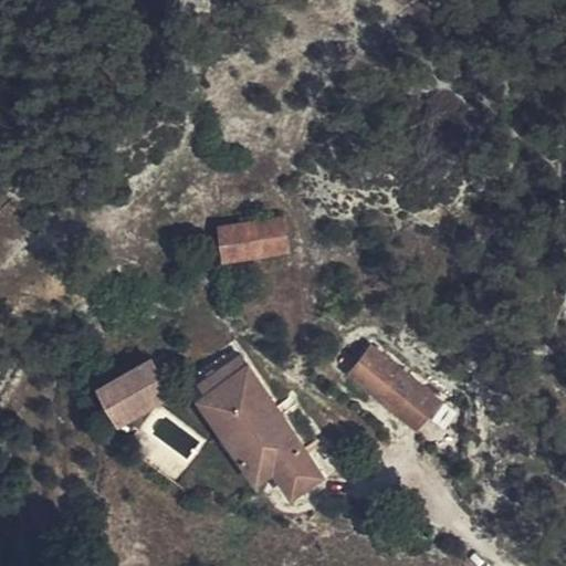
[(210,0),(175,0),(175,16),(210,13),(210,0)]
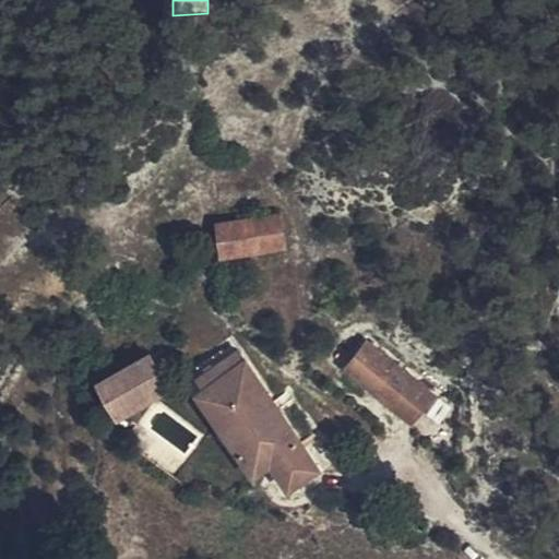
[(181,23),(180,27),(188,33),(191,30),(192,26),(192,25),(191,21),(190,20),(188,19),(185,20),(182,21),(181,23)]
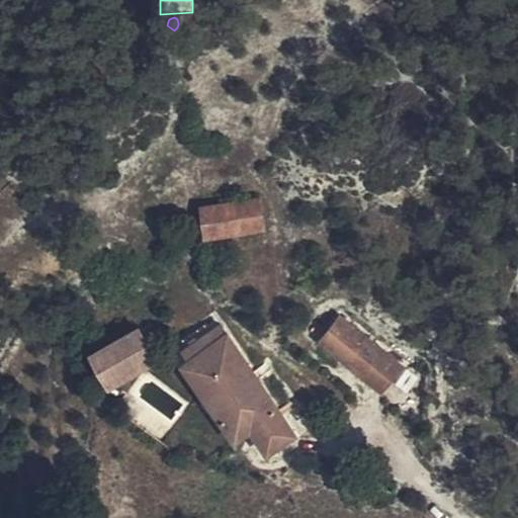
[(237,233),(263,229),(259,197),(257,197),(200,205),(205,237),(237,233)]
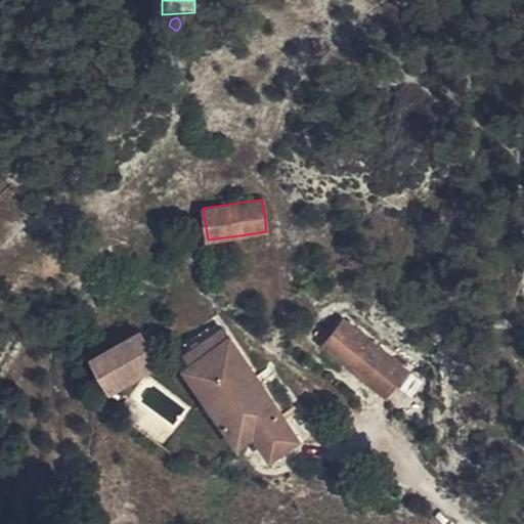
[(347,346),(358,334),(343,321),(332,335),(347,346)]
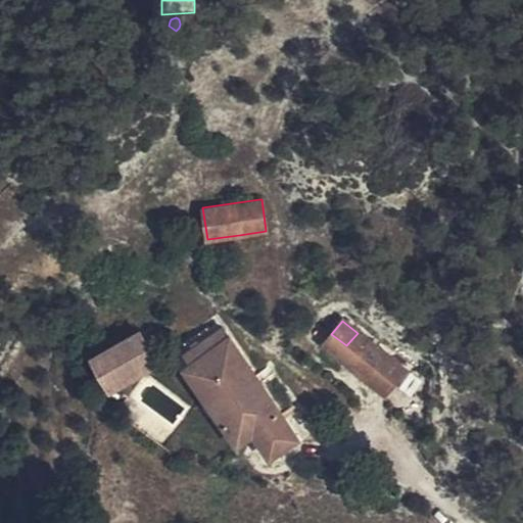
[(214,409),(257,378),(223,327),(211,335),(188,350),(185,353),(191,363),(185,368),(214,409)]
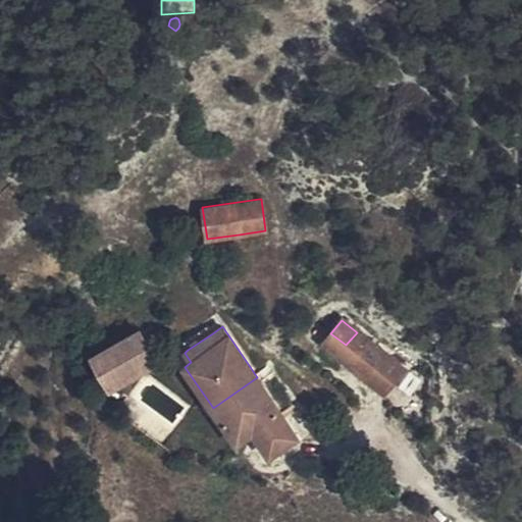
[(184,343),(188,350),(211,334),(207,327),(184,343)]
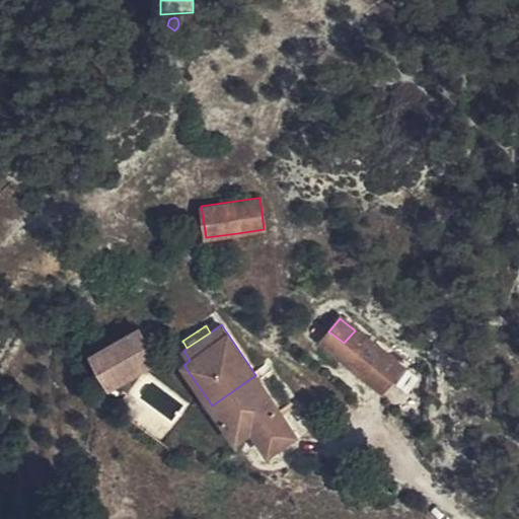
[(154,357),(139,329),(92,356),(108,382),(154,357)]
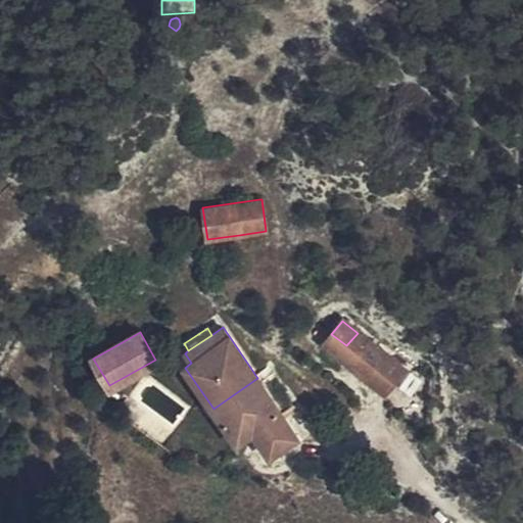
[(350,367),(370,343),(358,333),(346,345),(331,334),(324,344),(350,367)]
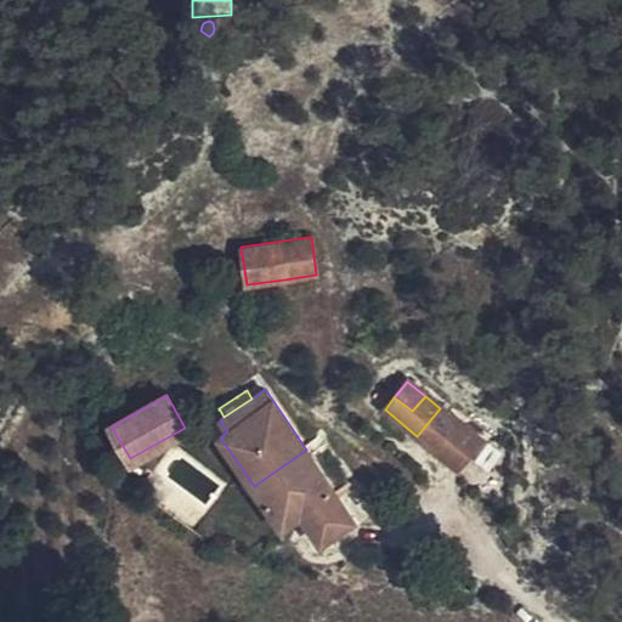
[(417,436),(458,470),(481,441),(440,408),(417,436)]
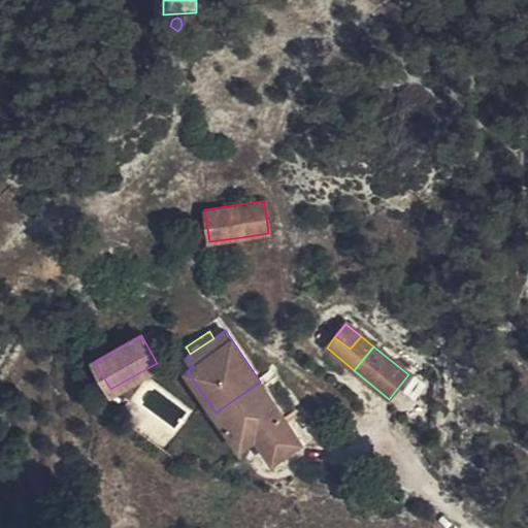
[(300,441),(260,382),(216,413),(240,447),(256,435),(272,460),(300,441)]
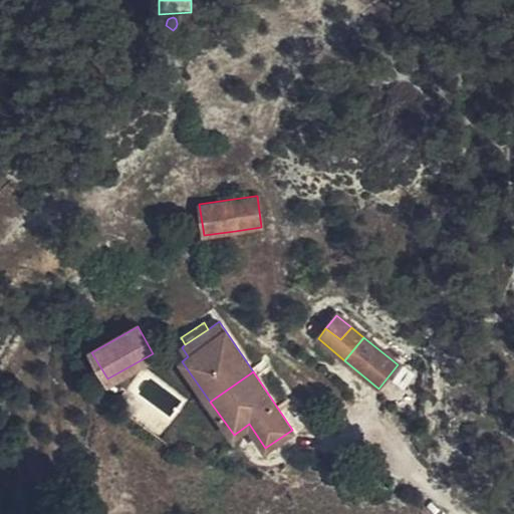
All buildings are outlined.
